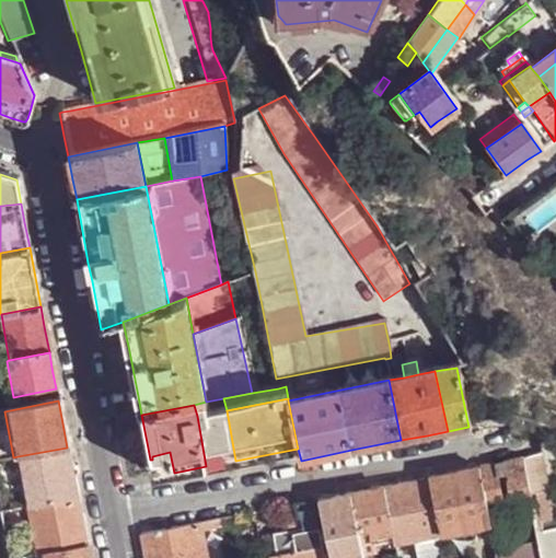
[(206,466),(235,461),(227,410),(197,416),(206,466)]
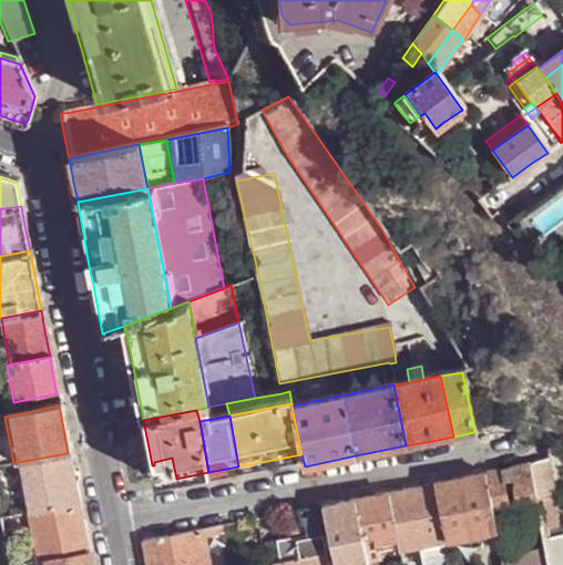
[(0,465),(13,463),(4,417),(0,417),(0,465)]
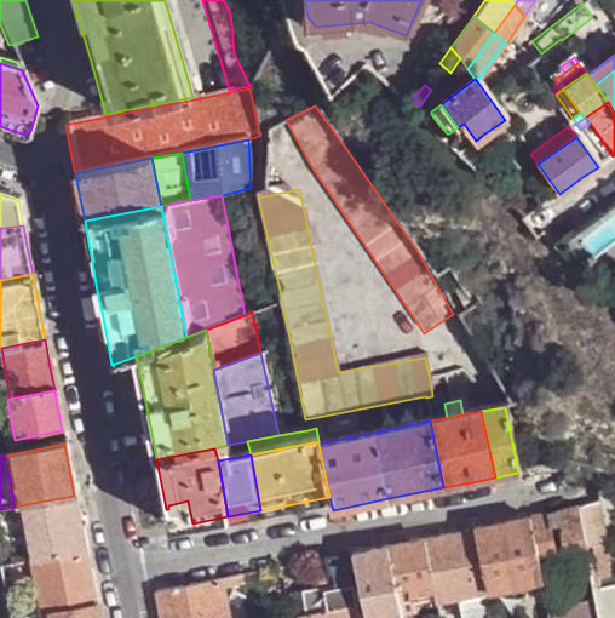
[(79,521),(74,496),(19,505),(29,561),(85,551),(79,521)]
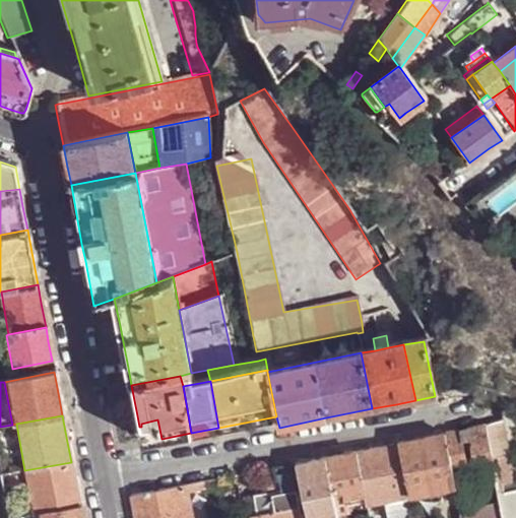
[(162,439),(157,419),(141,424),(141,427),(139,427),(142,443),(162,439)]
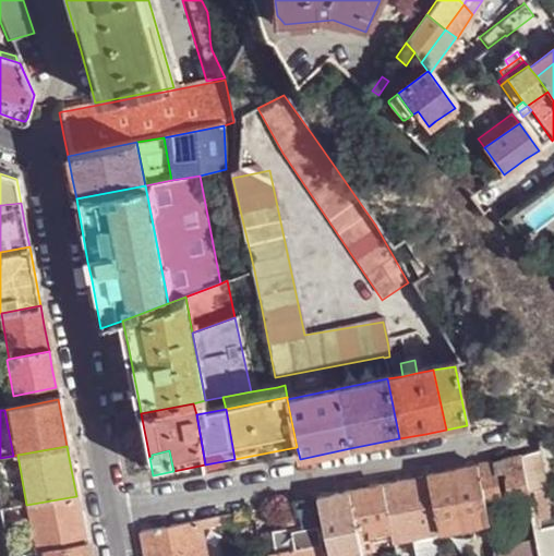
[(0,509),(26,505),(17,455),(13,456),(0,458),(0,509)]
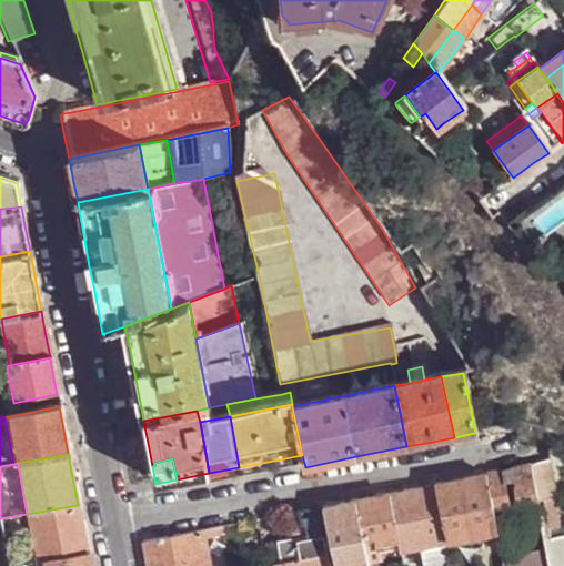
[(541,465),(525,467),(532,505),(535,522),(539,534),(557,532),(544,464),(541,465)]
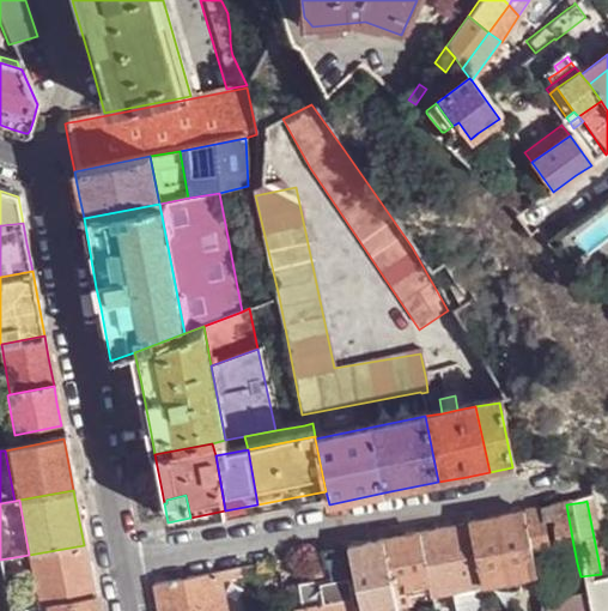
[(566,504),(547,509),(551,528),(559,567),(577,563),(573,545),(566,504)]
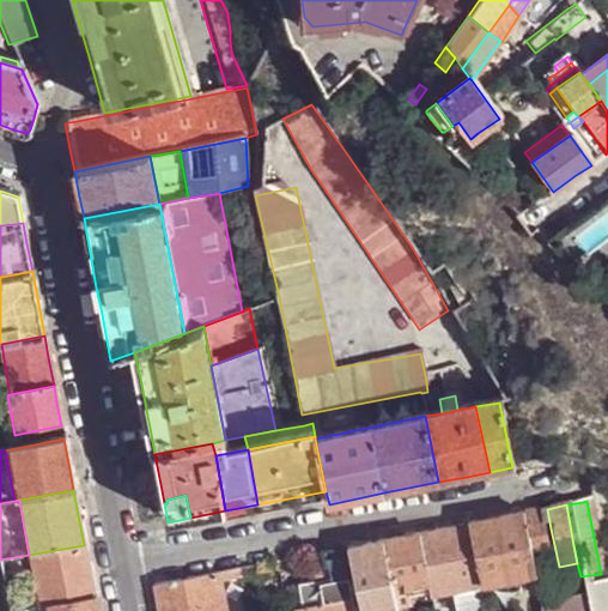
[(541,531),(551,528),(547,509),(536,512),(541,531)]
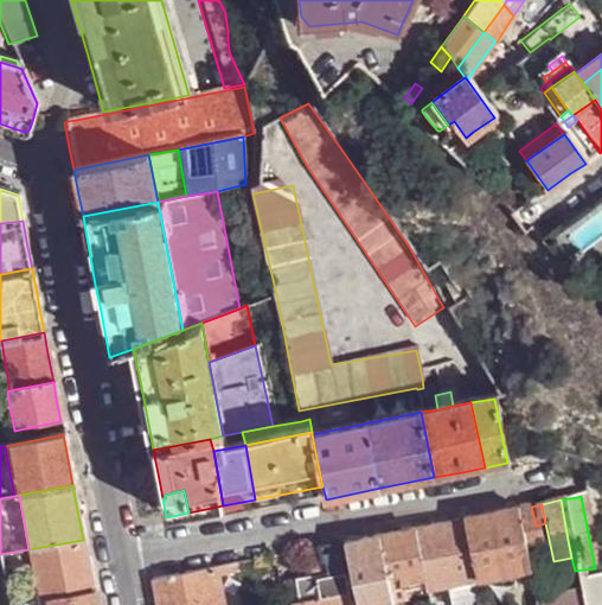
[(531,507),(513,509),(524,556),(525,567),(544,564),(536,526),(531,507)]
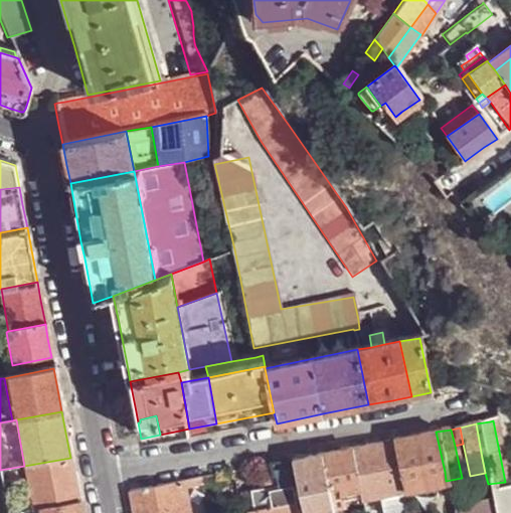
[(403,492),(423,488),(420,476),(445,472),(436,432),(406,438),(392,441),(403,492)]
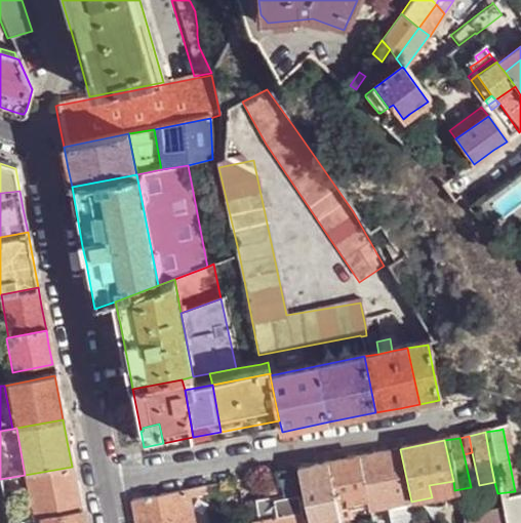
[(375,454),(356,458),(366,508),(367,510),(411,501),(400,449),(375,454)]
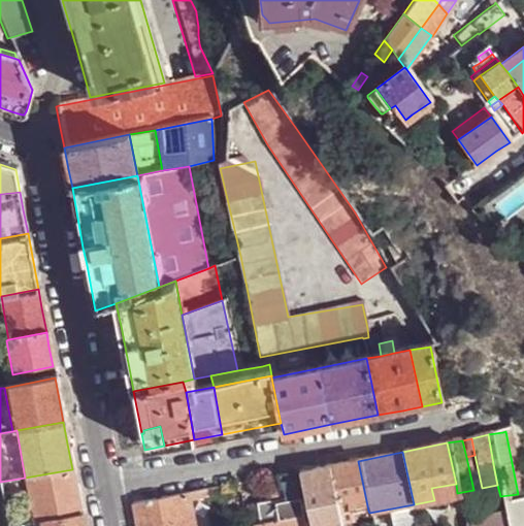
[(328,466),(336,501),(346,499),(350,514),(352,514),(368,511),(358,461),(340,464),(328,466)]
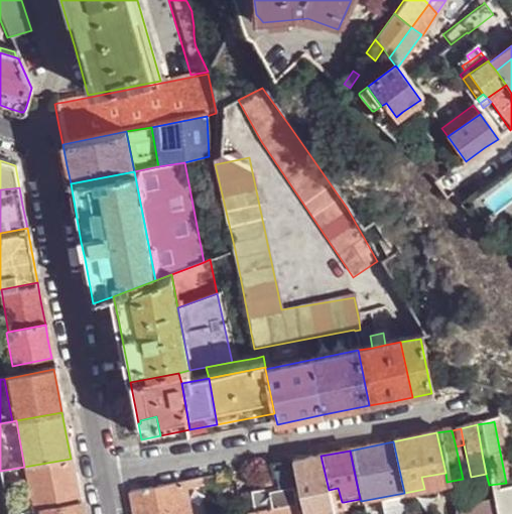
[(290,462),(302,513),(334,513),(334,512),(329,490),(321,456),(304,459),(290,462)]
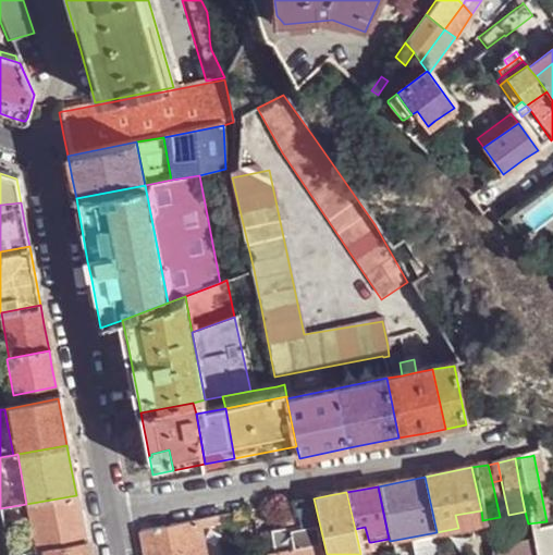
[(80,516),(76,495),(26,504),(36,553),(46,551),(85,544),(80,516)]
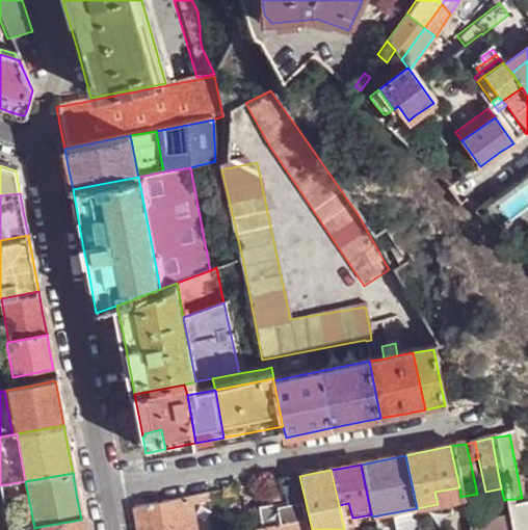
[(294,477),(278,480),(283,504),(283,506),(286,506),(289,523),(304,520),(294,477)]
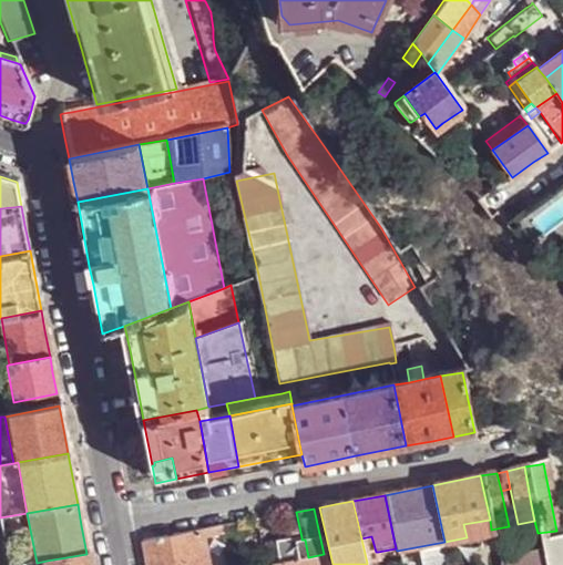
[(467,537),(492,533),(491,530),(490,520),(463,524),(467,537)]
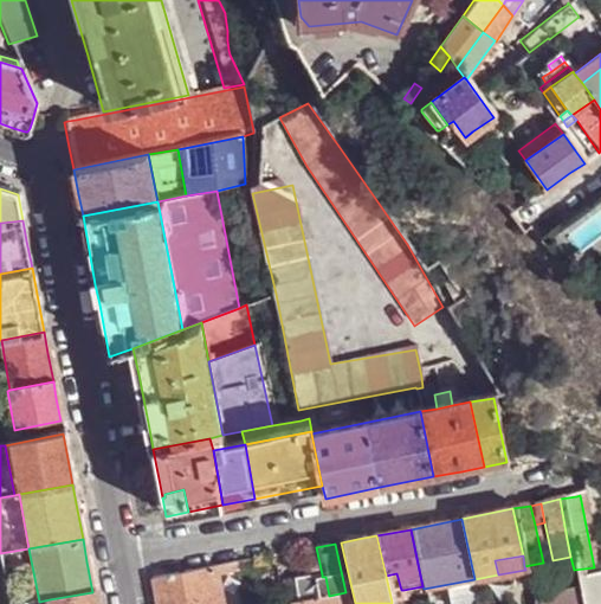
[(213,566),(215,576),(236,572),(234,563),(213,566)]
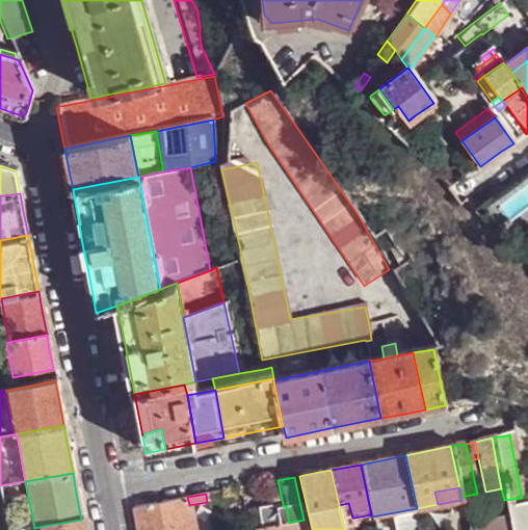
[(193,529),(189,505),(187,497),(131,508),(135,529),(193,529)]
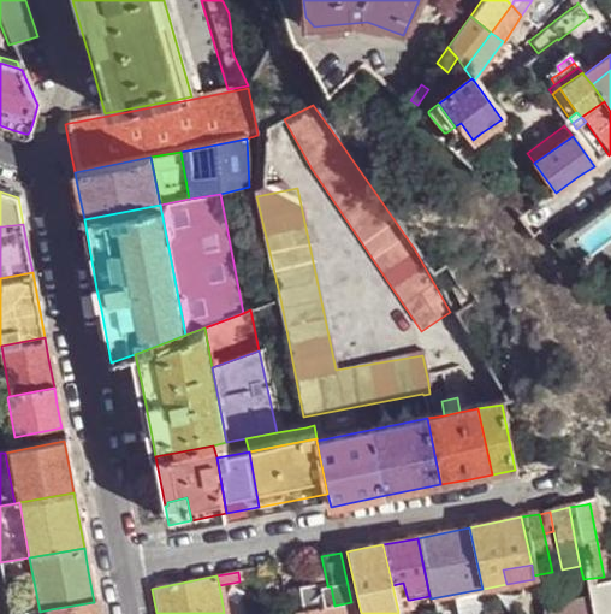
[(403,583),(392,585),(398,612),(413,609),(410,600),(408,600),(403,583)]
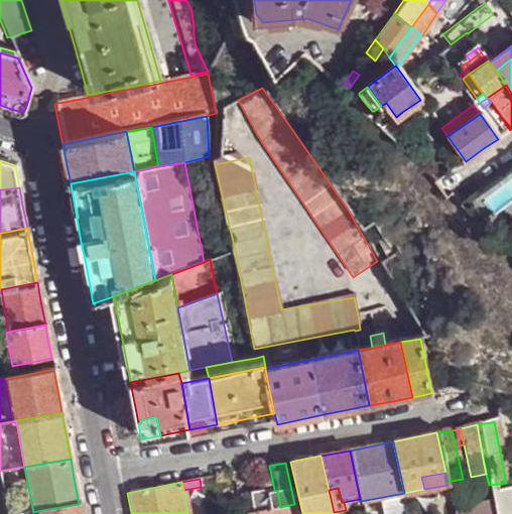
[(253,511),(280,507),(277,491),(274,491),(274,489),(249,493),(253,511)]
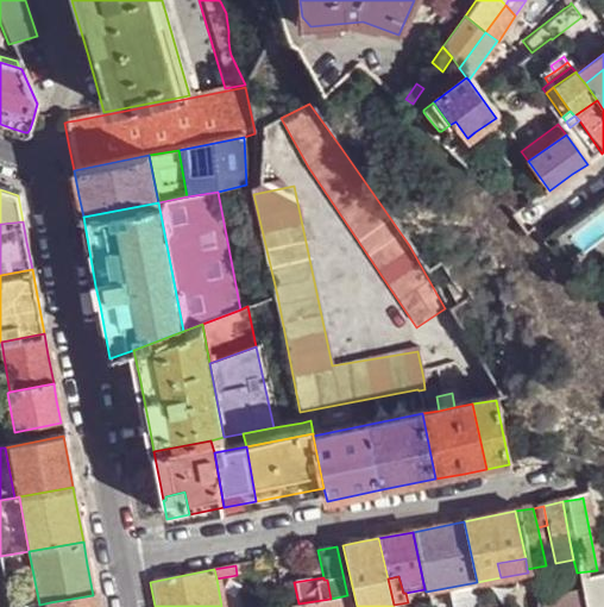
[(603,606),(603,577),(578,582),(579,584),(584,606),(603,606)]
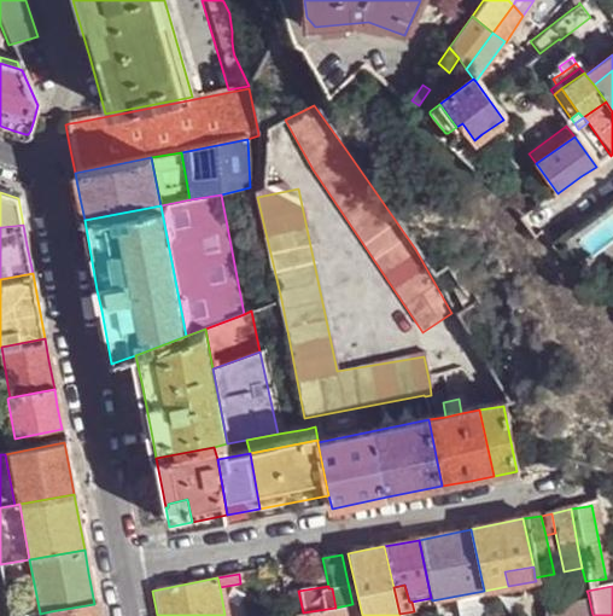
[(432,600),(435,612),(456,609),(488,603),(484,591),(432,600)]
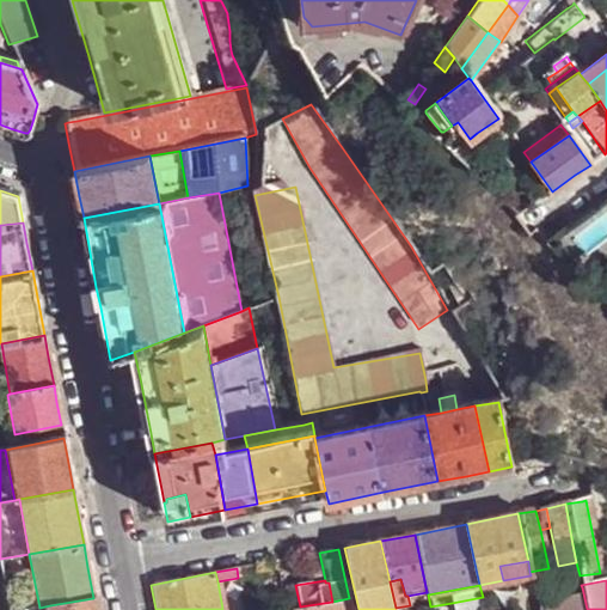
[(587,609),(582,587),(535,597),(540,609),(587,609)]
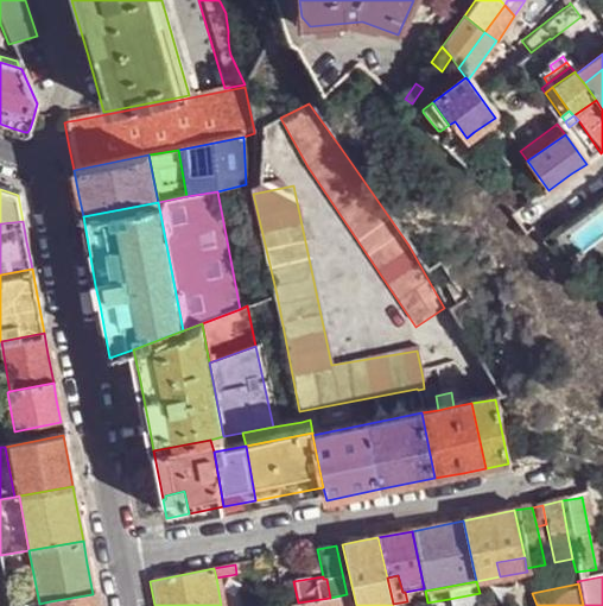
[(480,593),(449,599),(450,605),(482,605),(480,593)]
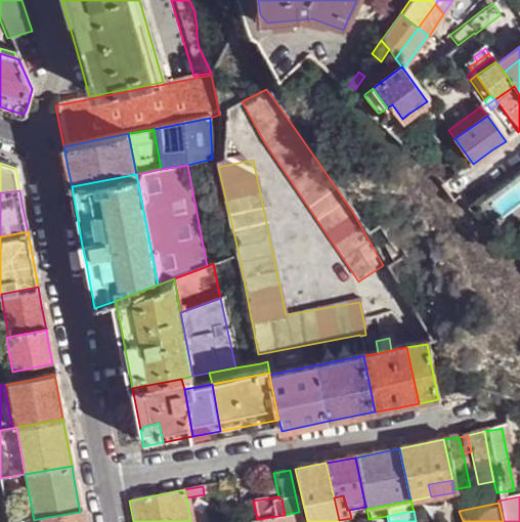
[(82,521),(80,512),(43,518),(43,521),(82,521)]
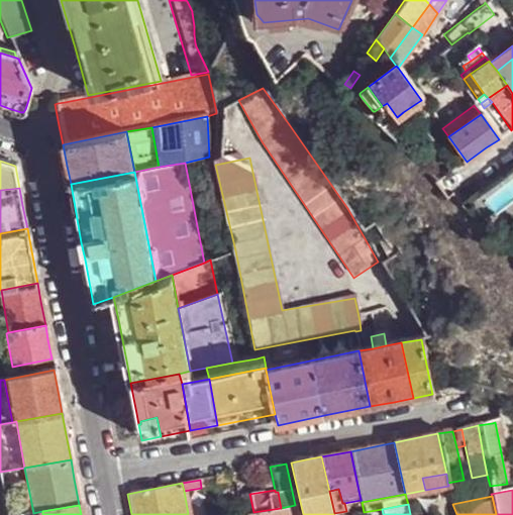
[(297,514),(295,505),(281,508),(253,512),(245,514),(297,514)]
